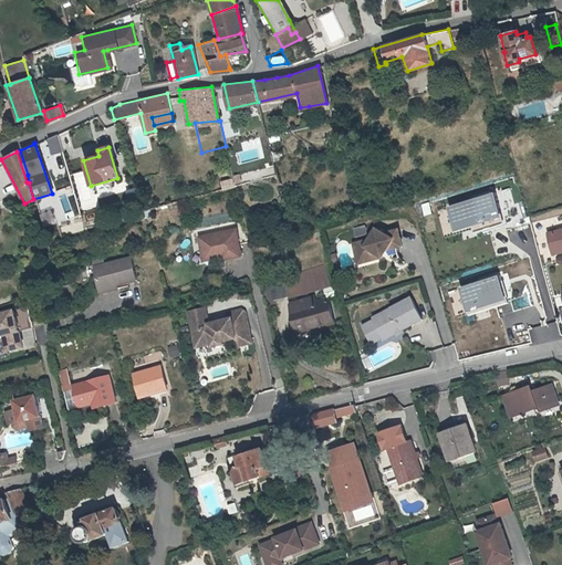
[(51,163),(54,177),(64,175),(60,160),(51,163)]
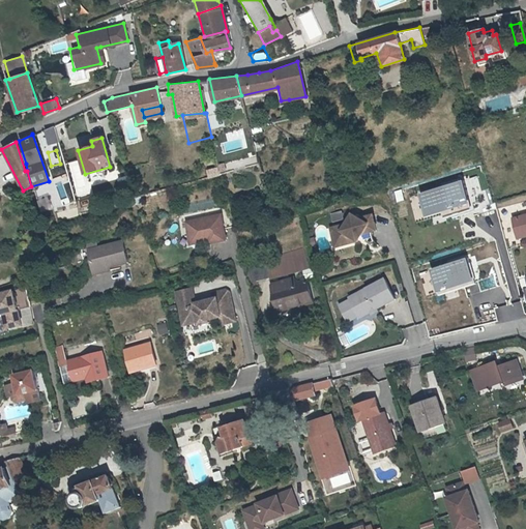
[(208,178),(220,174),(217,168),(206,171),(208,178)]
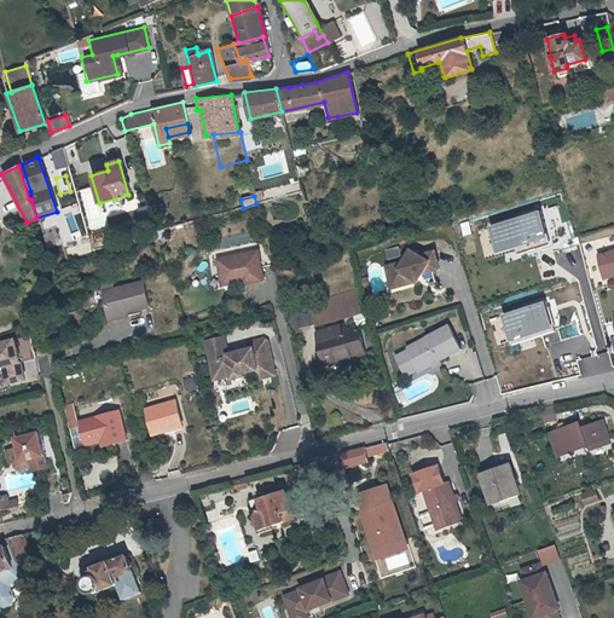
[(538,211),(487,226),(496,253),(515,247),(516,253),(527,249),(526,243),(546,237),(538,211)]
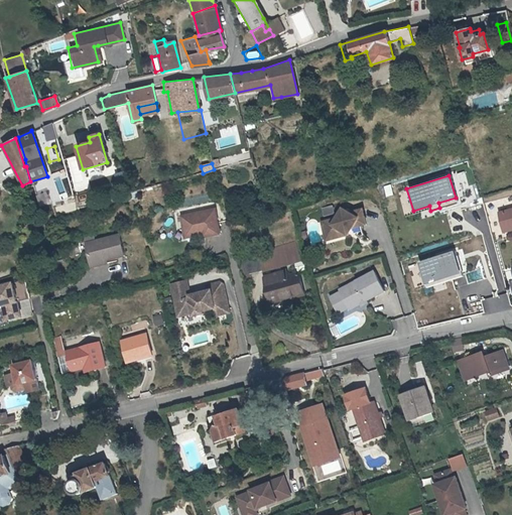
[(80,202),(89,199),(87,192),(78,195),(80,202)]
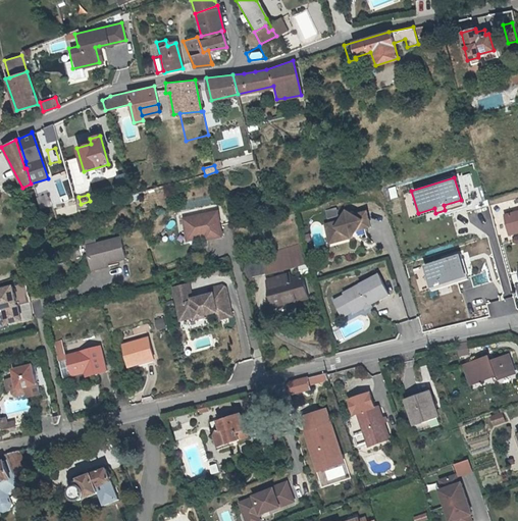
[(444,205),(445,210),(462,205),(461,200),(444,205)]
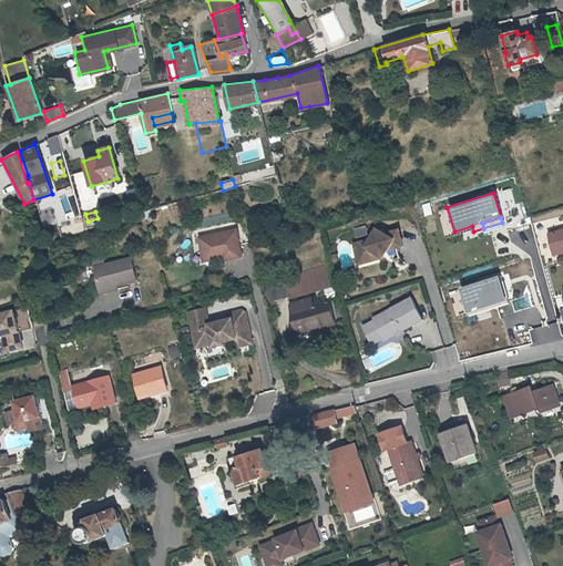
[(352,238),(365,235),(361,225),(350,228),(352,238)]
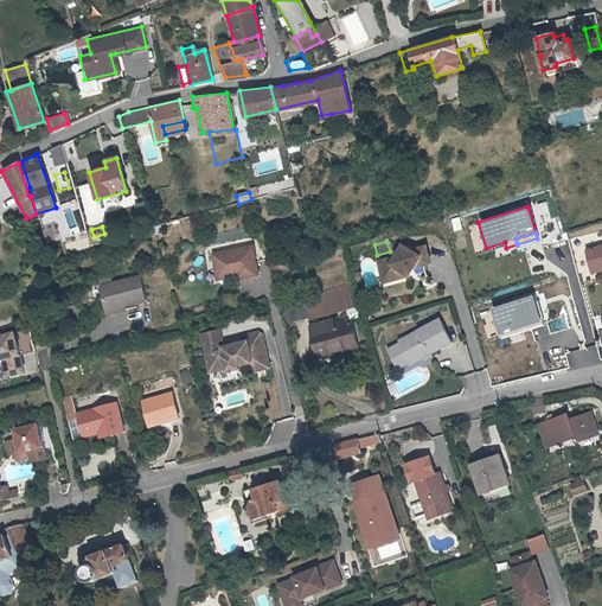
[(388,263),(376,266),(380,281),(402,275),(407,268),(409,270),(411,267),(427,262),(422,244),(407,249),(398,243),(391,256),(388,263)]
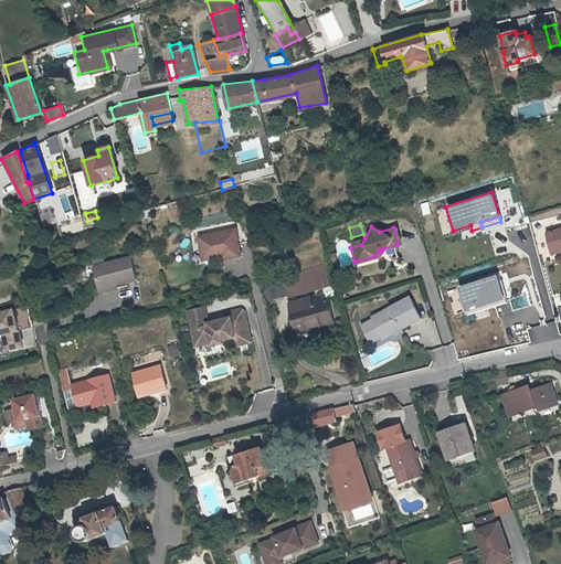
[(231,229),(194,237),(199,255),(218,251),(219,256),(220,259),(237,255),(231,229)]
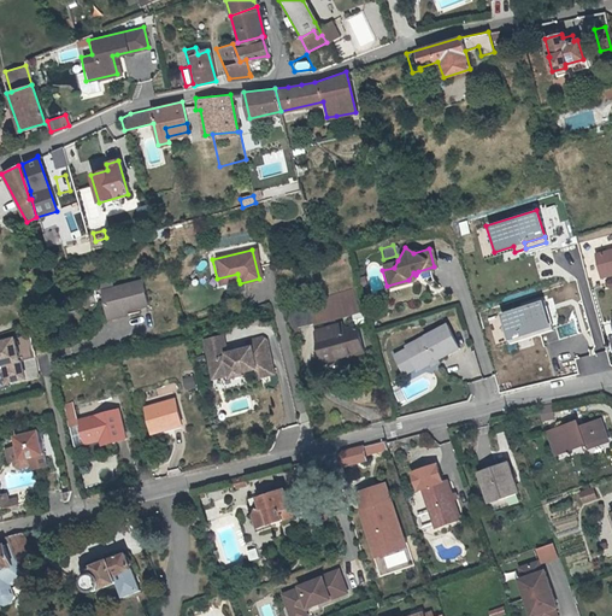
[(611,250),(595,254),(599,273),(607,270),(610,276),(611,275),(611,250)]
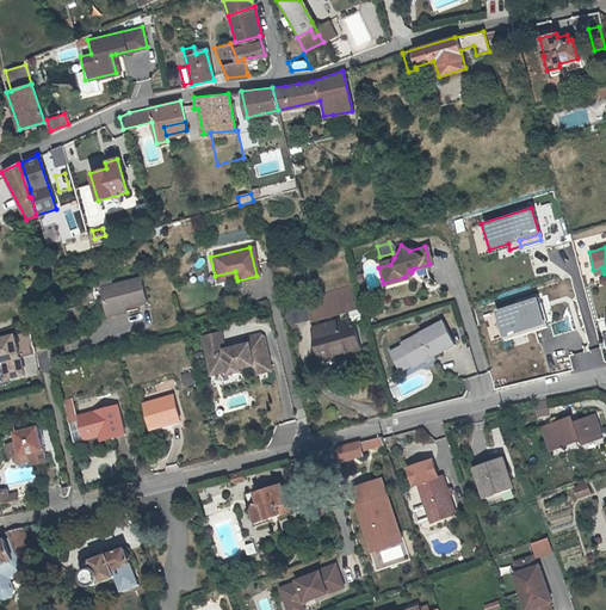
[(326,260),(338,258),(336,250),(325,253),(326,260)]
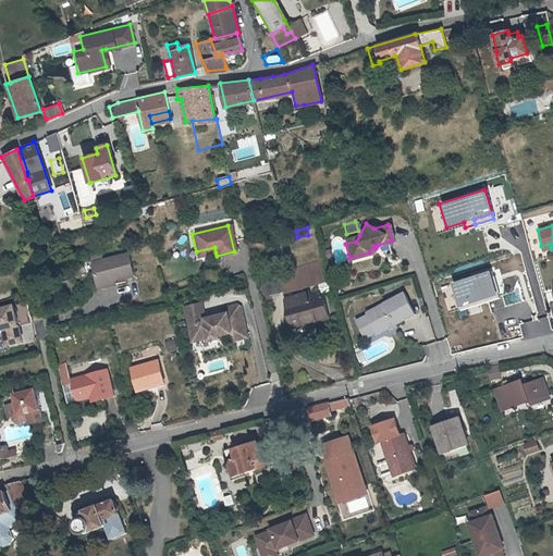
[(344,239),(345,244),(356,242),(359,235),(344,239)]
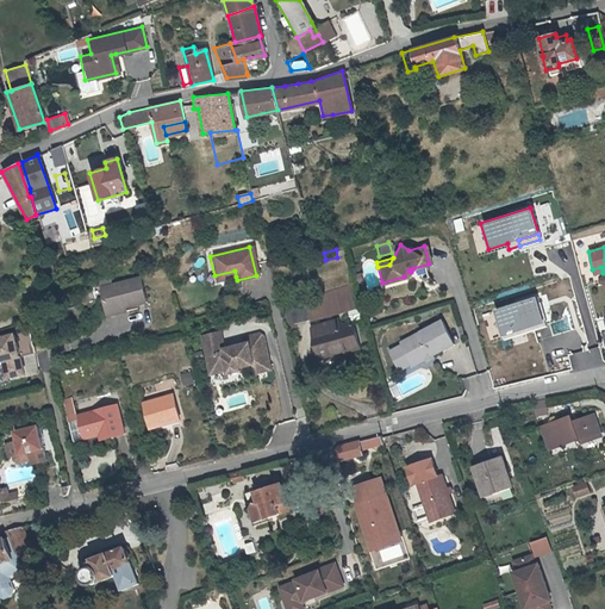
[(235,271),(214,275),(216,281),(236,277),(235,271)]
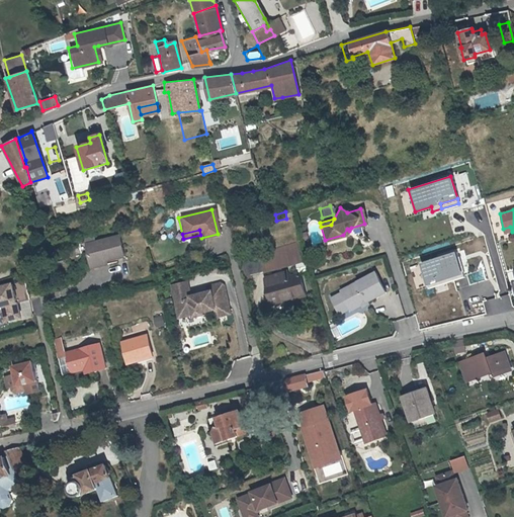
[(103,258),(104,261),(122,256),(116,235),(83,244),(88,263),(103,258)]
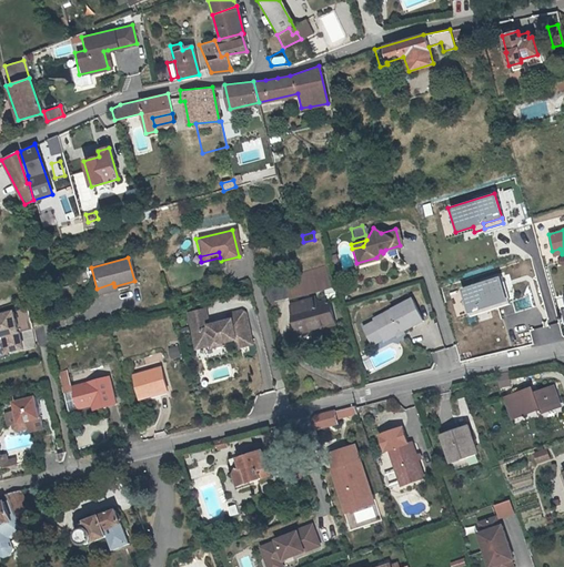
[(283,281),(286,295),(328,284),(323,264),(281,275),(283,281)]
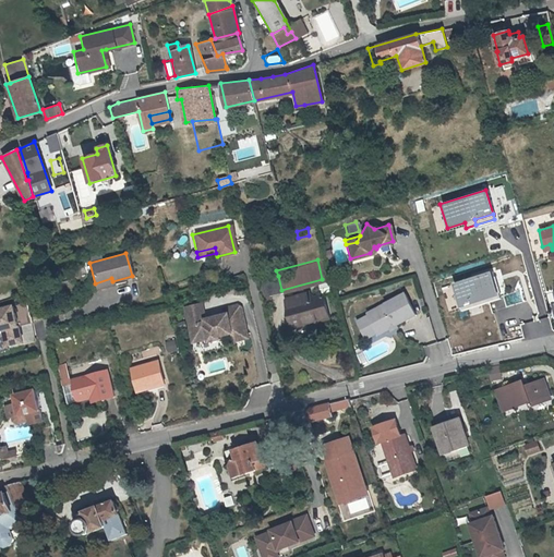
[(491,269),(452,280),(458,305),(498,294),(491,269)]
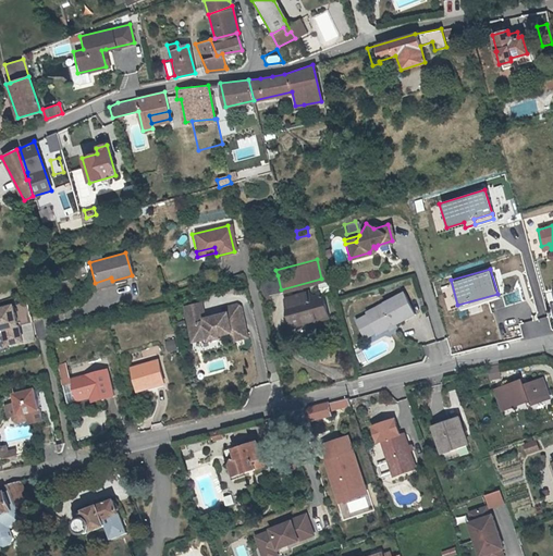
[(281,289),(278,275),(261,280),(265,293),(281,289)]
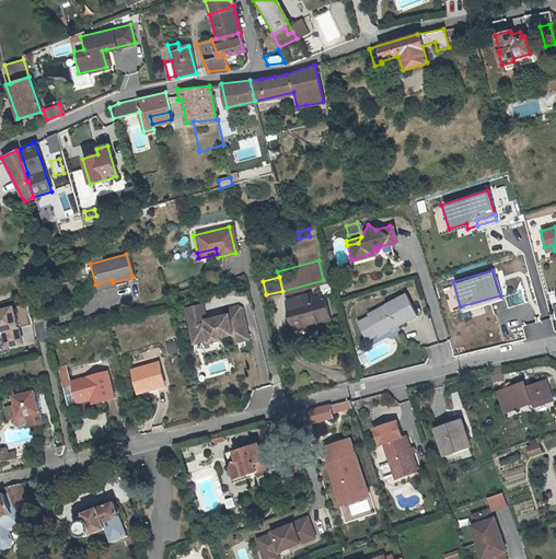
[(114,286),(113,282),(112,279),(95,284),(97,291),(114,286)]
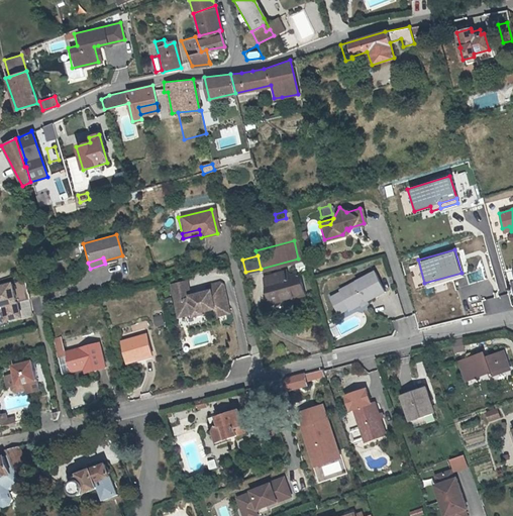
[(245,272),(242,260),(235,261),(238,274),(245,272)]
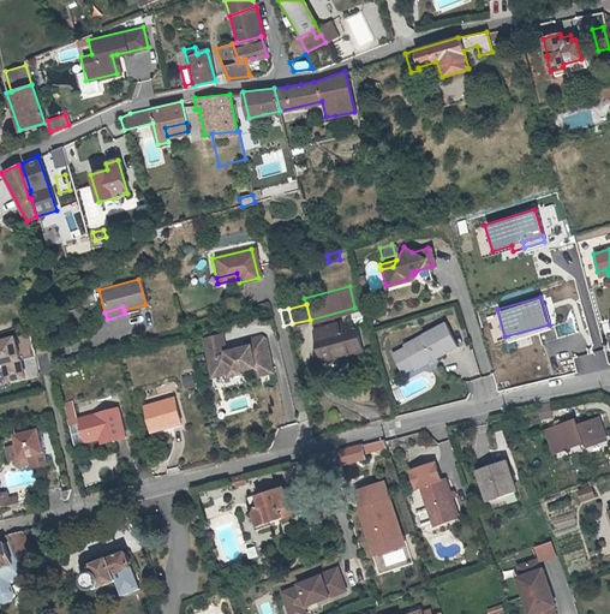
[(351,323),(363,320),(359,309),(347,311),(351,323)]
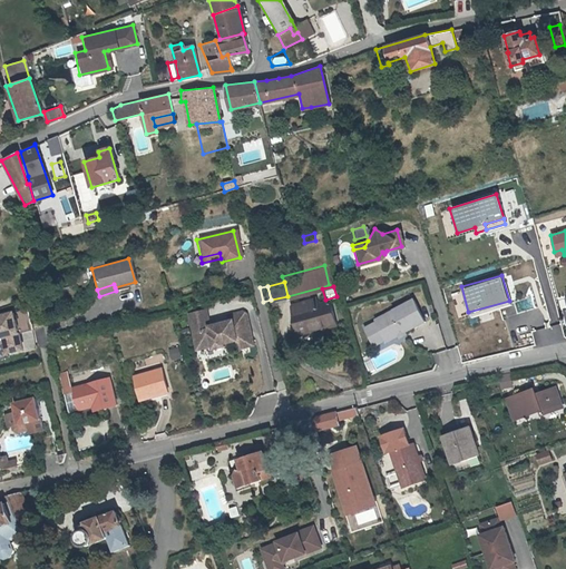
[(329,303),(316,306),(315,298),(289,305),(298,335),(334,326),(329,303)]
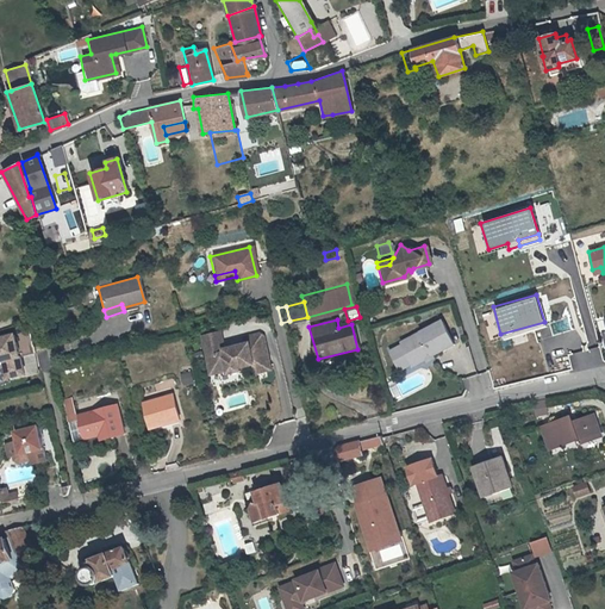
[(438,319),(398,341),(409,362),(411,365),(424,358),(435,353),(450,343),(438,319)]
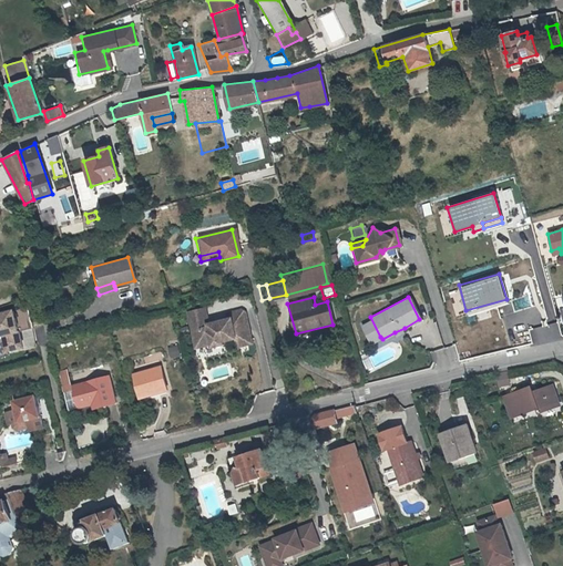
[(10,310),(0,312),(0,349),(1,353),(20,349),(10,310)]
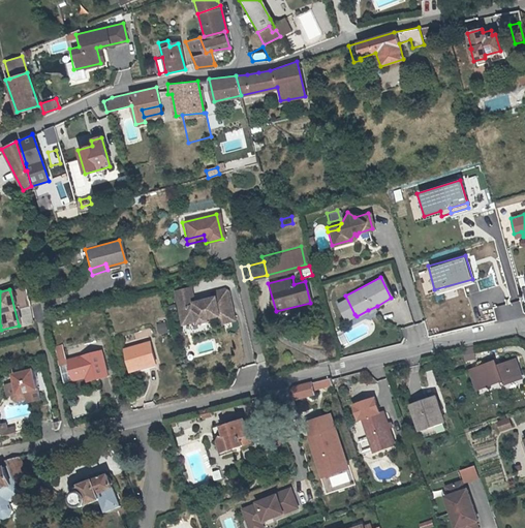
[(188,289),(173,292),(180,320),(186,323),(195,321),(196,324),(207,321),(206,319),(218,316),(220,323),(234,320),(226,291),(222,289),(209,292),(210,299),(191,303),(188,289)]
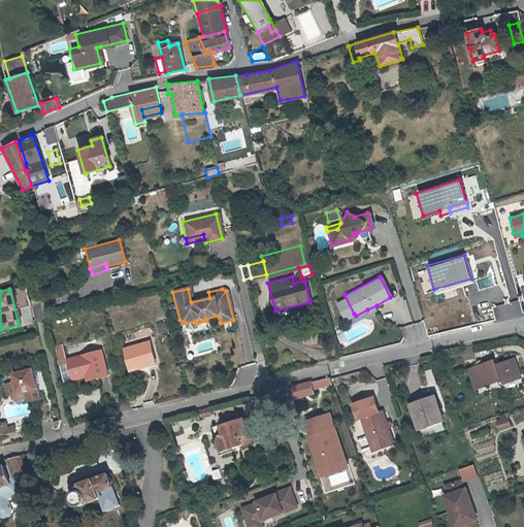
[(354,314),(346,298),(335,303),(344,319),(354,314)]
